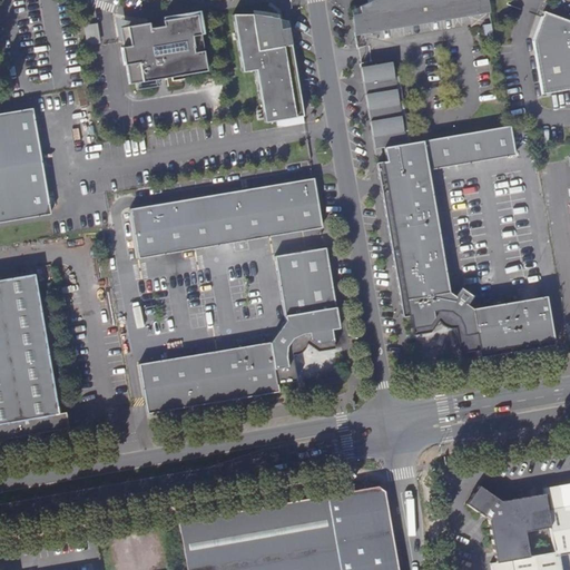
[(467,16),(470,16),(467,0),(372,0),(360,6),(362,16),(365,33),(380,31),(379,25),(465,10),(467,16)]
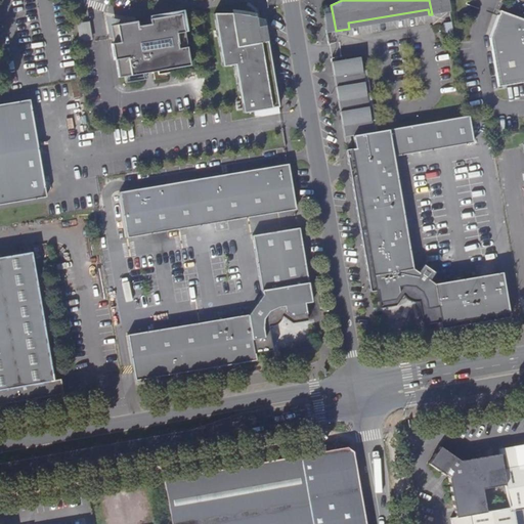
[(429,0),(432,14),(442,12),(439,0),(429,0)]
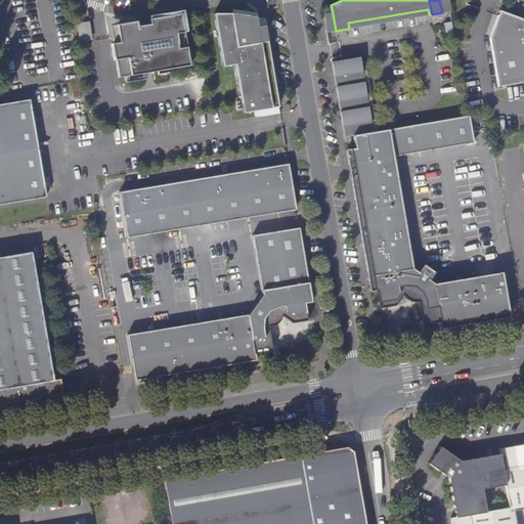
[(523,18),(500,10),(491,37),(499,87),(523,82),(523,18)]
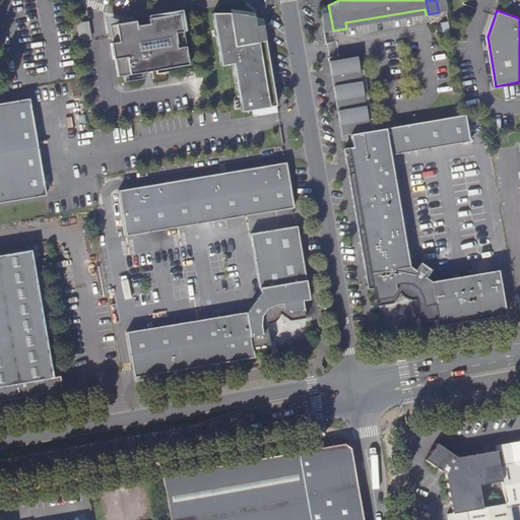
[(136,20),(109,25),(112,43),(111,43),(114,59),(115,59),(118,77),(144,72),(143,67),(156,65),(157,70),(188,65),(185,46),(183,31),(180,13),(148,18),(149,23),(136,25),(136,20)]
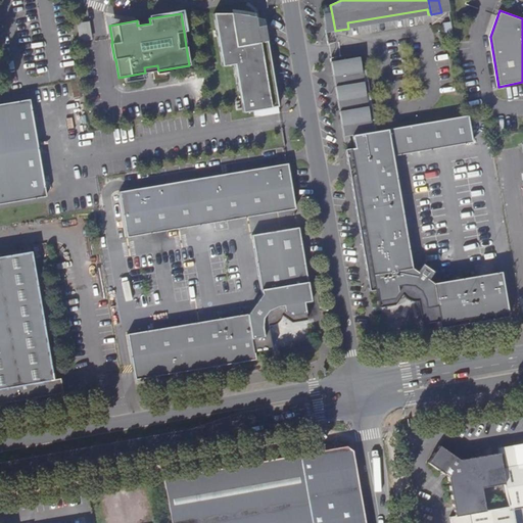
[(326,33),(335,31),(332,14),(323,15),(326,33)]
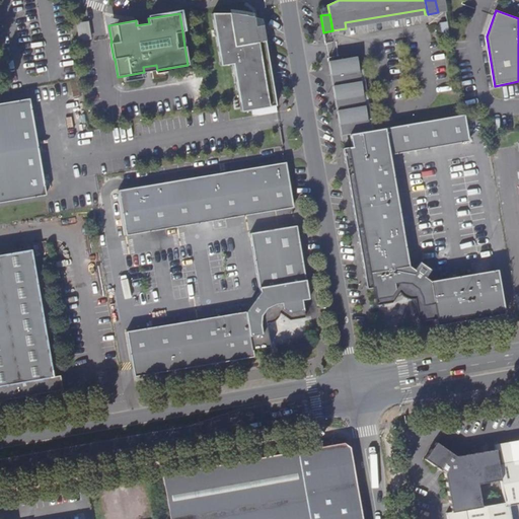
[(230,16),(212,16),(221,69),(233,67),(242,115),(277,108),(266,44),(258,45),(254,20),(245,18),(238,17),(230,16)]
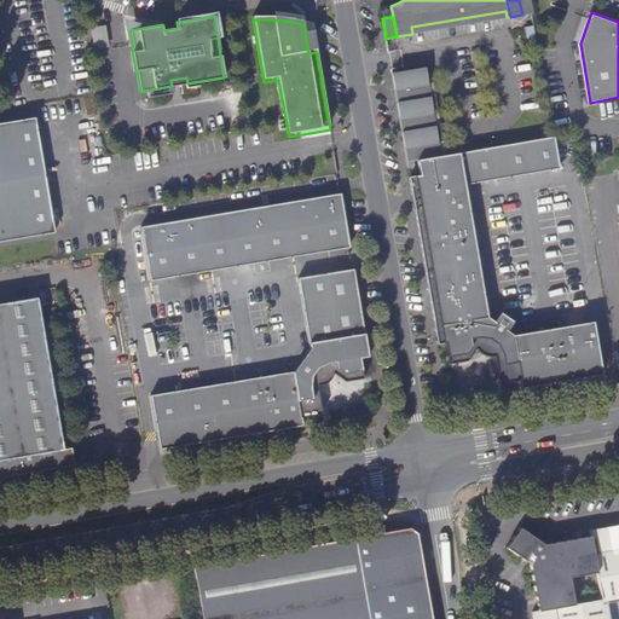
[(109,46),(105,24),(91,27),(94,48),(109,46)]
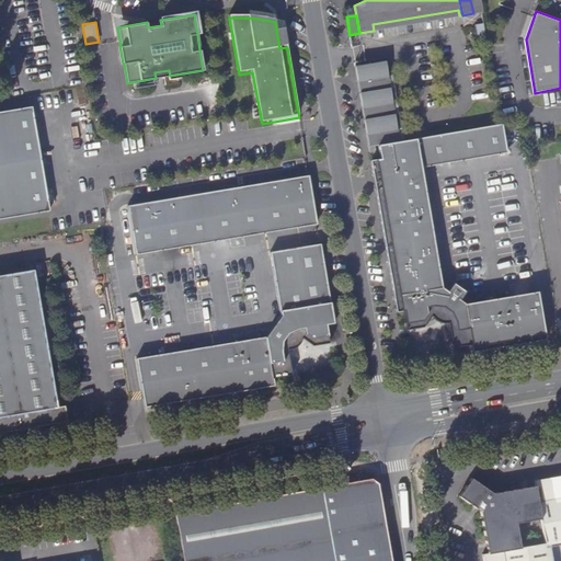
[(355,66),(368,147),(378,145),(400,141),(387,60),(355,66)]
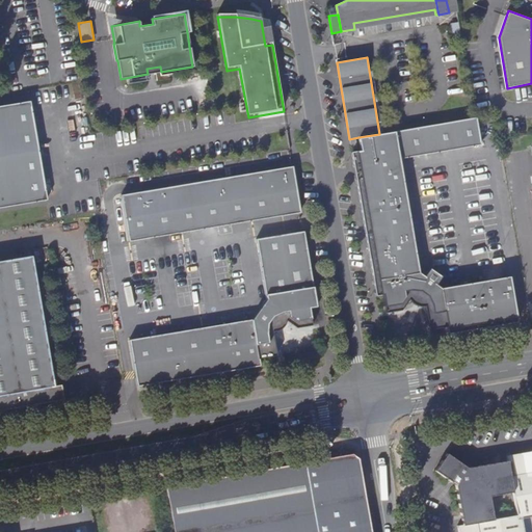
[(127,78),(128,83),(149,79),(148,74),(127,78)]
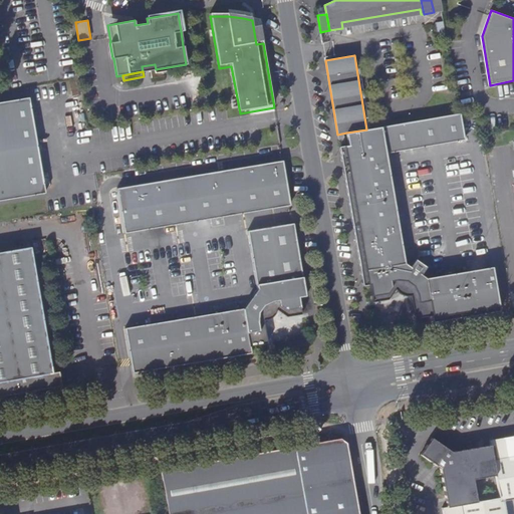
[(22,98),(0,102),(0,207),(40,201),(22,98)]
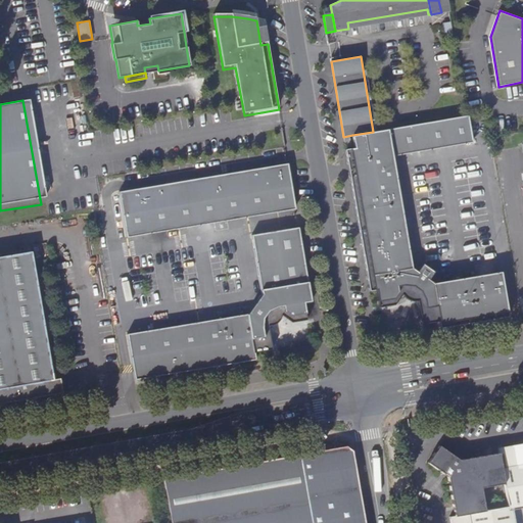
[(373,132),(352,135),(354,148),(345,149),(347,161),(348,163),(392,156),(471,143),(471,140),(467,115),(450,119),(373,132)]
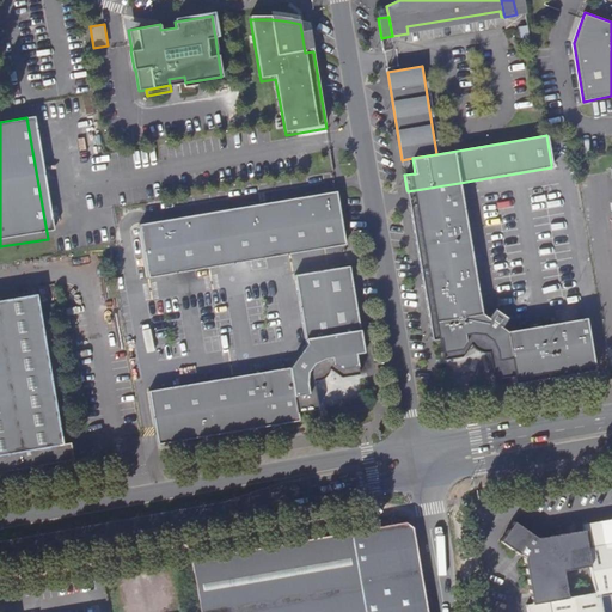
[(408,196),(410,207),(461,197),(459,183),(408,191),(408,196)]
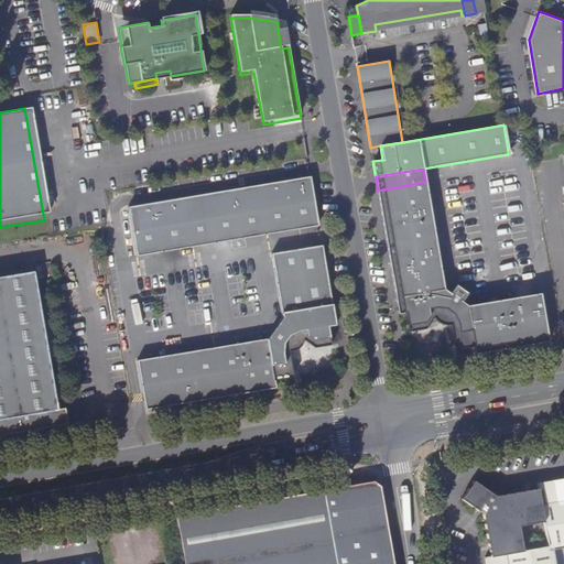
[(320,225),(311,175),(129,207),(137,256),(320,225)]
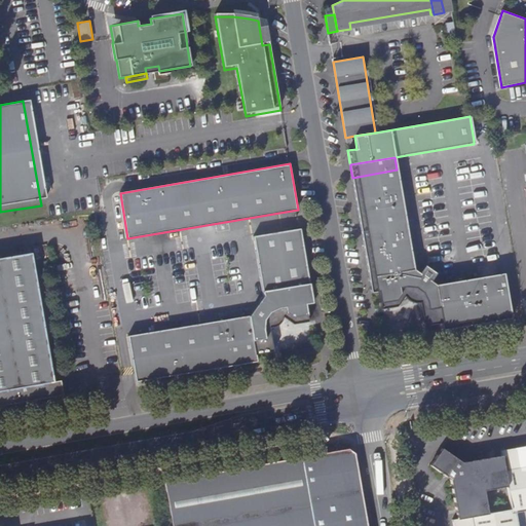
[(417,303),(420,302),(424,326),(442,323),(443,330),(512,318),(503,273),(437,285),(430,282),(437,273),(424,265),(419,273),(414,269),(397,170),(352,178),(372,293),(378,292),(381,308),(397,306),(404,296),(405,297),(405,298),(406,299),(407,299),(407,300),(408,301),(409,301),(410,301),(411,302),(412,302),(413,303),(414,303),(415,303),(416,303),(417,303)]
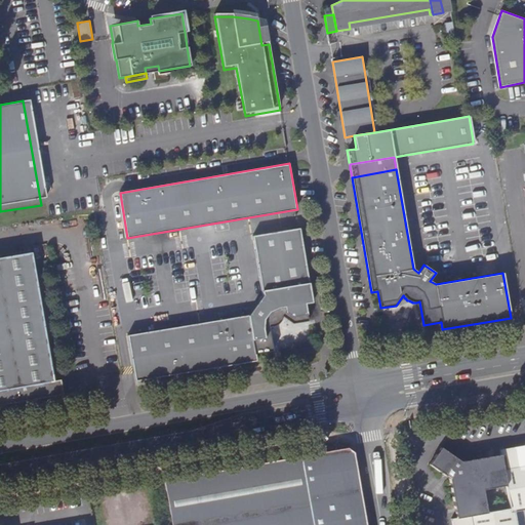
[(273,351),(269,327),(270,327),(271,327),(272,327),(273,327),(274,326),(275,325),(276,325),(277,324),(278,323),(279,322),(280,321),(280,320),(281,319),(281,318),(281,317),(282,316),(292,324),(308,321),(305,304),(312,303),(299,228),(253,236),(264,294),(249,315),(128,335),(135,381),(170,375),(256,361),(255,354),(273,351)]
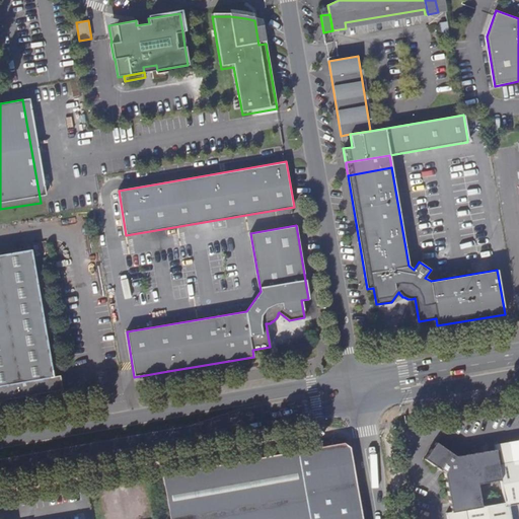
[(0,399),(62,389),(60,375),(53,376),(31,249),(0,253),(0,399)]
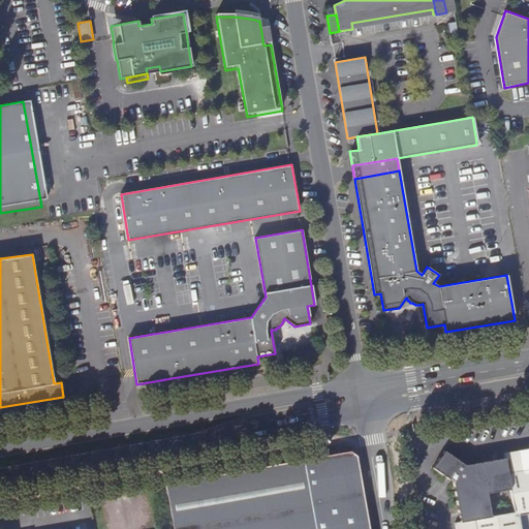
[(528,514),(528,449),(503,455),(504,460),(464,467),(443,453),(432,470),(452,483),(459,524),(453,525),(454,528),(519,528),(517,516),(528,514)]
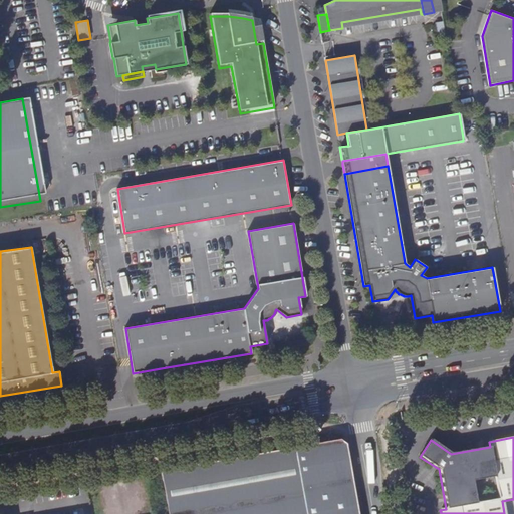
[(358,513),(346,443),(339,439),(161,470),(168,513),(358,513)]
